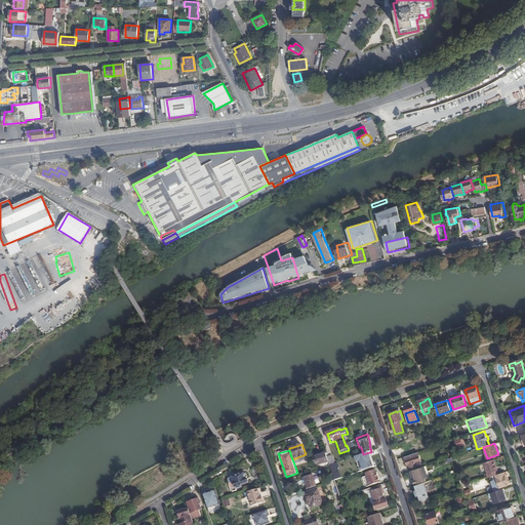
[(419,451),(405,456),(407,466),(411,465),(412,467),(417,465),(416,462),(422,461),(419,451)]
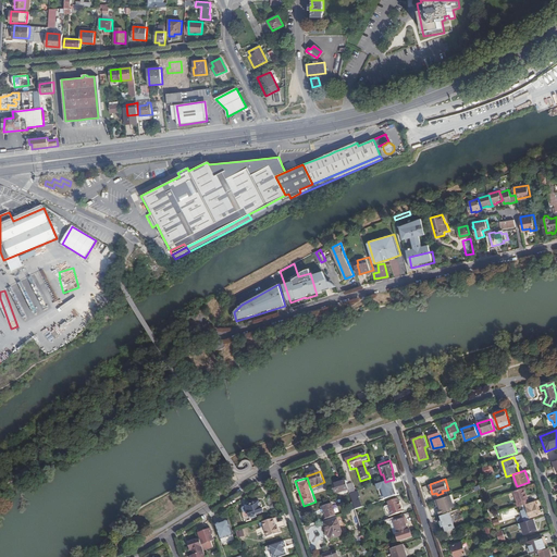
[(348,487),(346,480),(337,483),(336,482),(333,483),(336,494),(349,490),(348,487)]
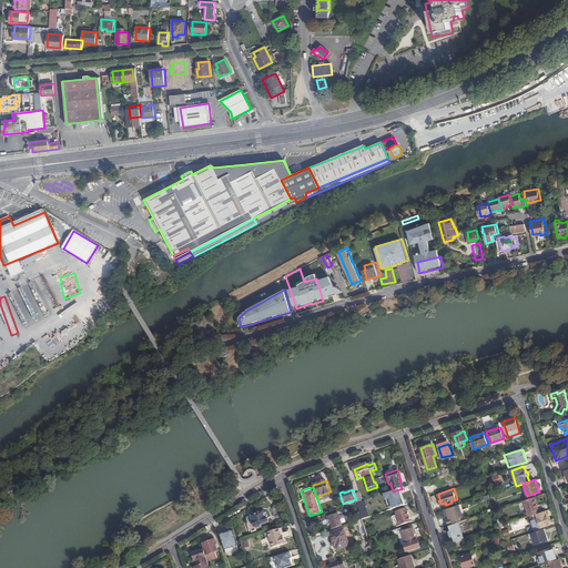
[(404,505),(399,489),(393,492),(384,495),(386,499),(389,498),(393,508),(404,505)]
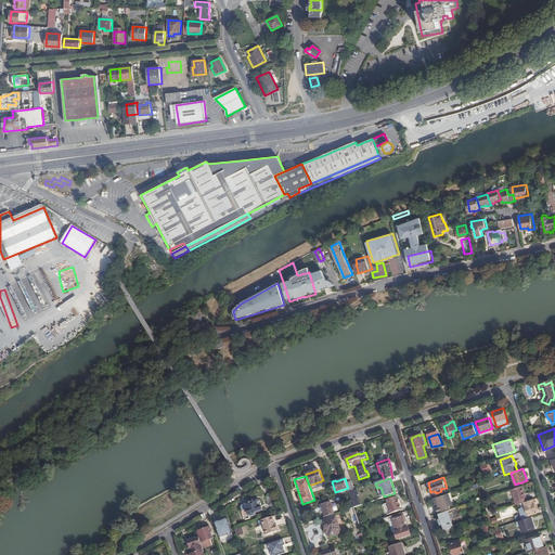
[(526,493),(523,485),(513,489),(516,501),(517,505),(525,502),(527,502),(526,498),(525,494),(526,493)]
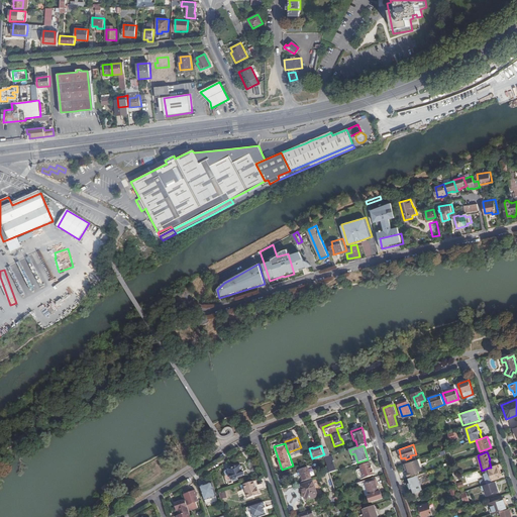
[(314,462),(325,458),(324,454),(312,458),(314,462)]
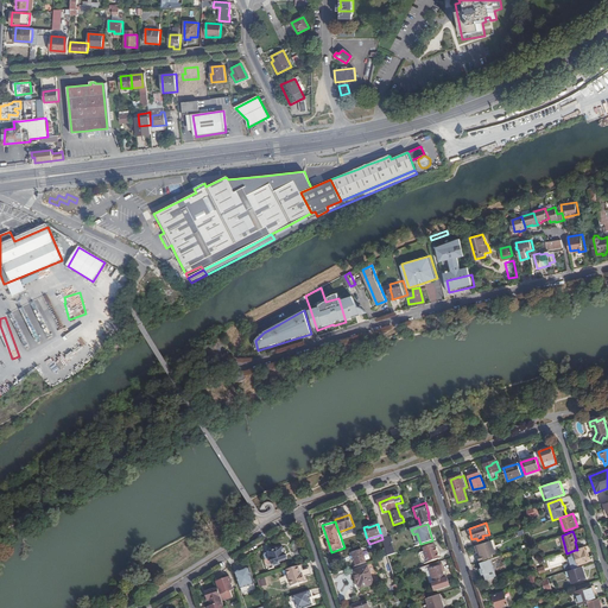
[(387,553),(388,556),(396,553),(392,543),(393,543),(392,537),(387,538),(382,539),(387,553)]
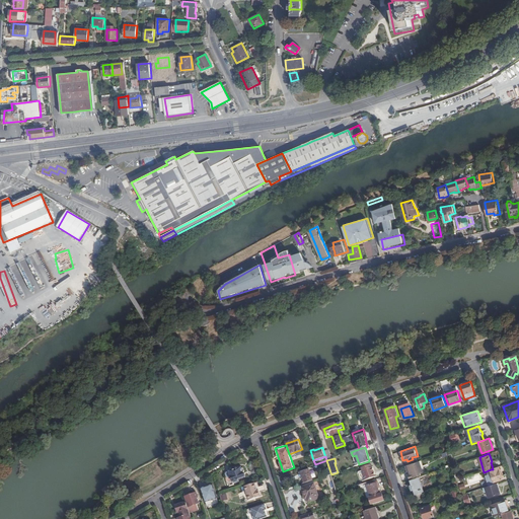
[(422,475),(418,465),(409,469),(412,478),(422,475)]
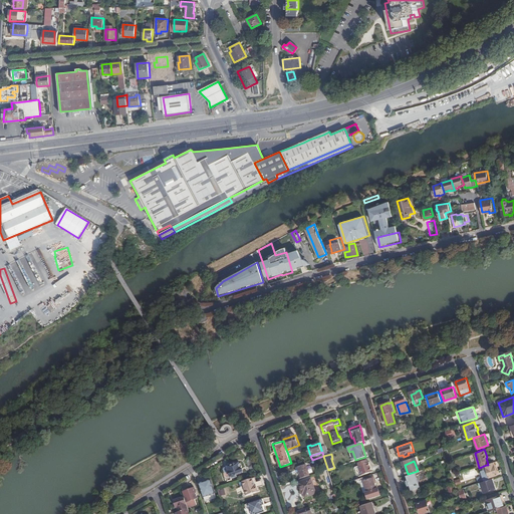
[(496,465),(495,462),(488,465),(486,465),(490,477),(498,475),(495,466),(496,465)]
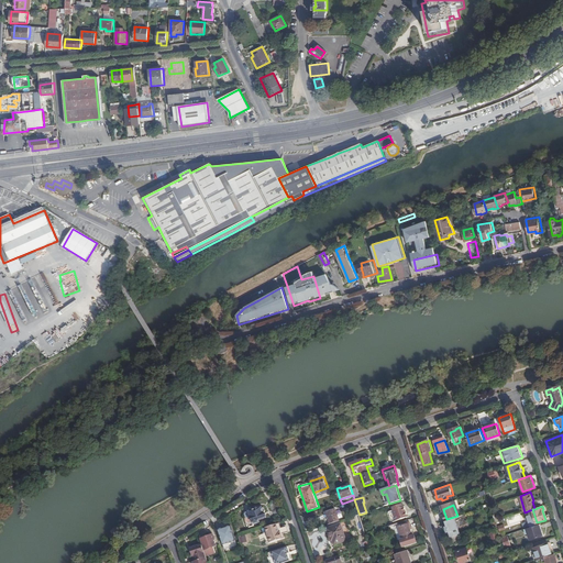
[(266,518),(262,507),(249,511),(245,512),(244,515),(245,518),(244,519),(247,527),(250,528),(254,526),(254,525),(261,522),(260,520),(266,518)]
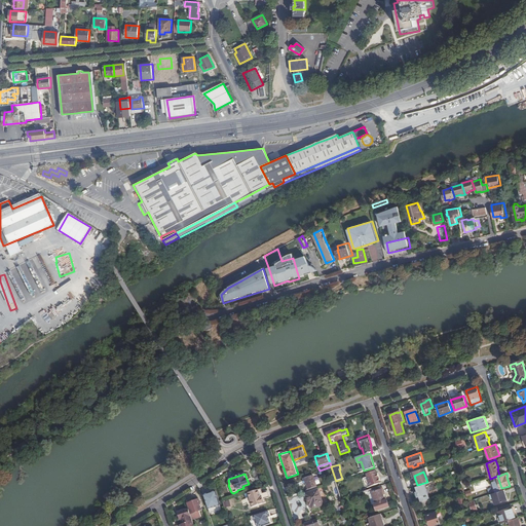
[(378,474),(368,477),(371,487),(381,484),(378,474)]
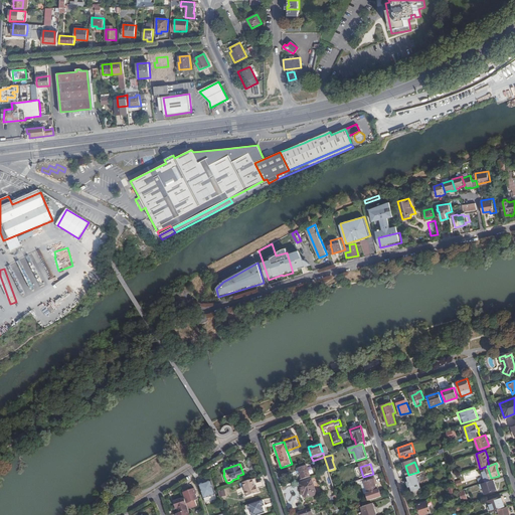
[(302,477),(303,480),(311,477),(307,466),(299,468),(302,477)]
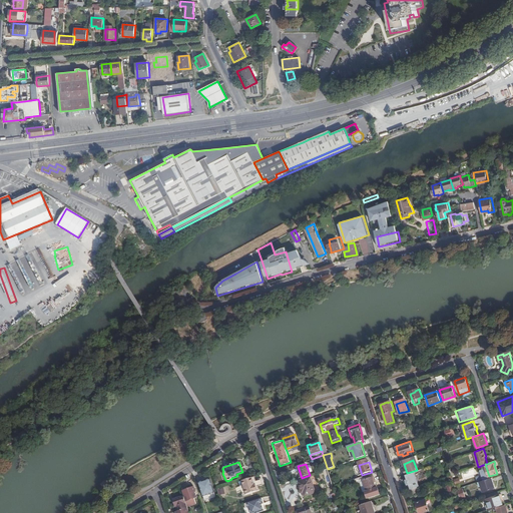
[(415,471),(418,481),(426,479),(423,469),(415,471)]
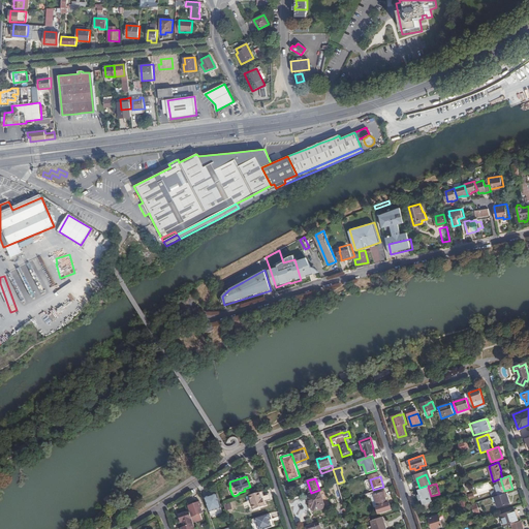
[(428,486),(418,489),(421,494),(418,494),(421,500),(423,499),(424,503),(433,501),(431,496),(428,486)]
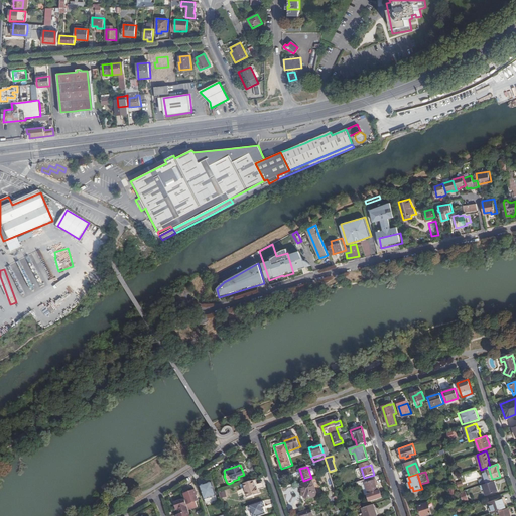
[(378,486),(375,477),(373,478),(361,481),(358,483),(359,487),(363,486),(365,485),(369,495),(367,495),(370,502),(382,498),(380,491),(378,492),(376,486),(378,486)]
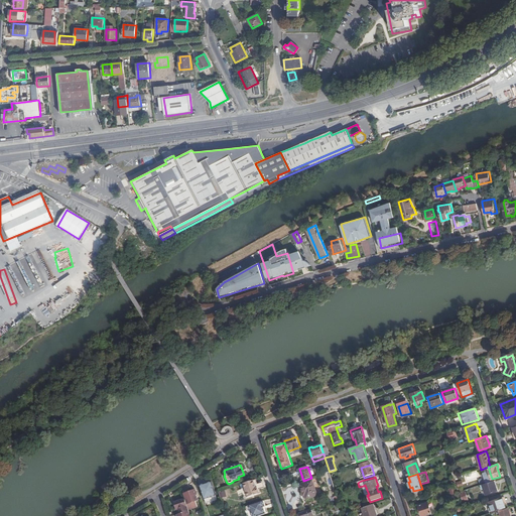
[(254,481),(243,484),(247,498),(260,494),(258,487),(256,488),(254,481)]
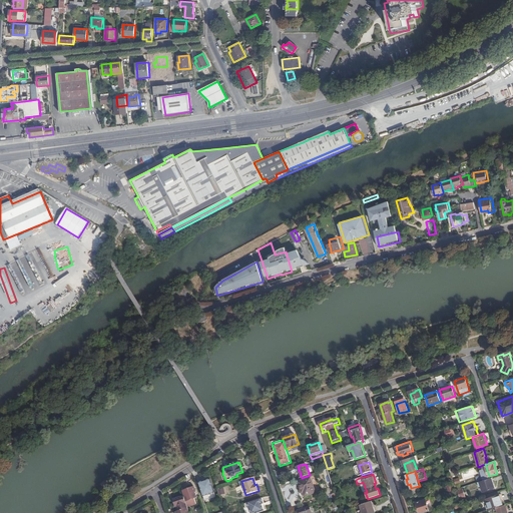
[(495,488),(492,478),(480,481),(483,491),(495,488)]
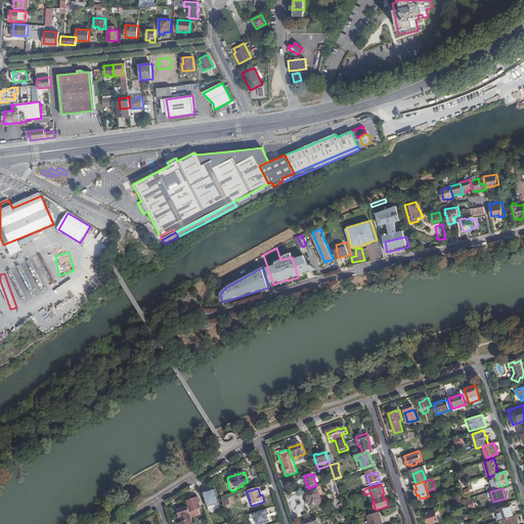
[(216,489),(212,490),(213,492),(205,494),(209,507),(211,511),(222,507),(220,503),(221,503),(216,489)]
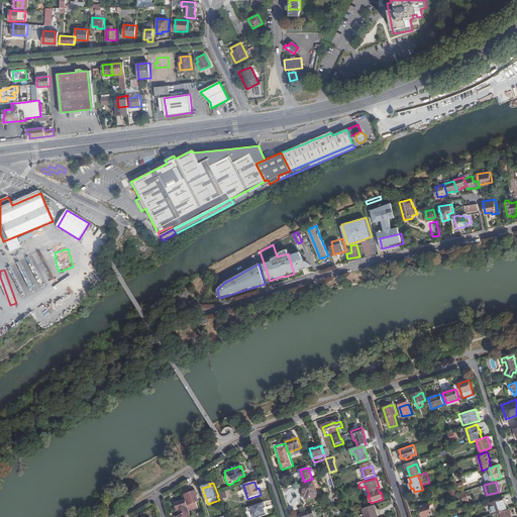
[(302,487),(305,497),(317,493),(314,483),(302,487)]
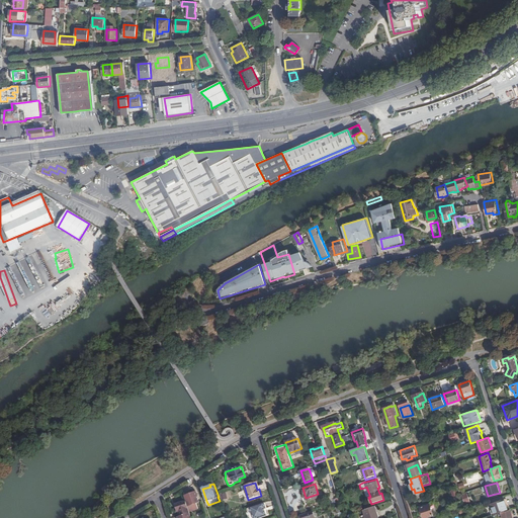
[(340,503),(337,492),(336,488),(331,490),(333,495),(333,496),(332,497),(333,500),(334,499),(335,501),(336,501),(337,504),(340,503)]
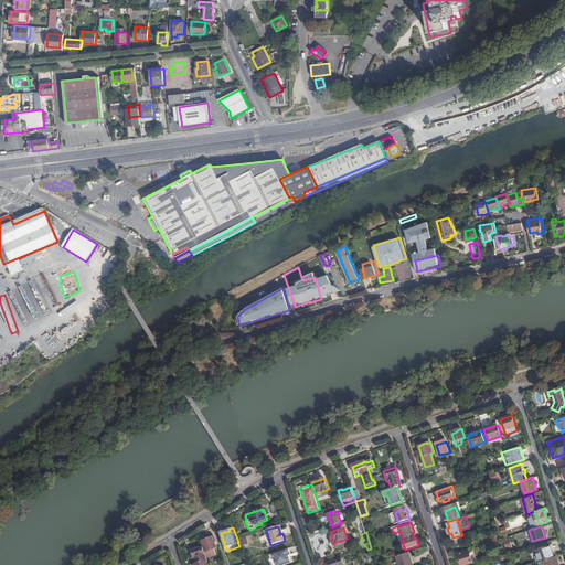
[(465,539),(464,534),(462,535),(452,537),(450,539),(454,546),(462,543),(461,540),(465,539)]
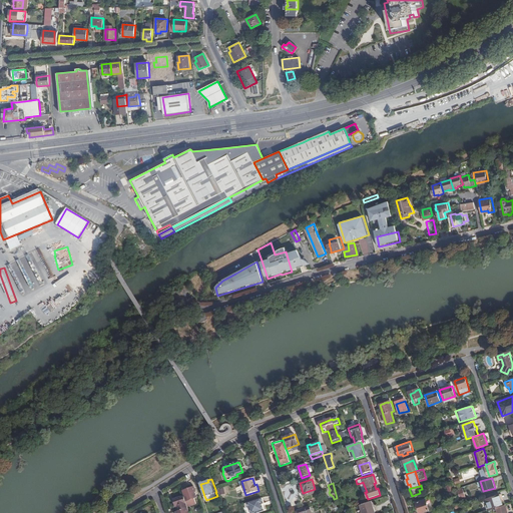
[(187,495),(184,496),(185,497),(186,501),(188,507),(197,504),(195,499),(197,498),(196,492),(194,486),(191,487),(191,488),(185,490),(187,495)]
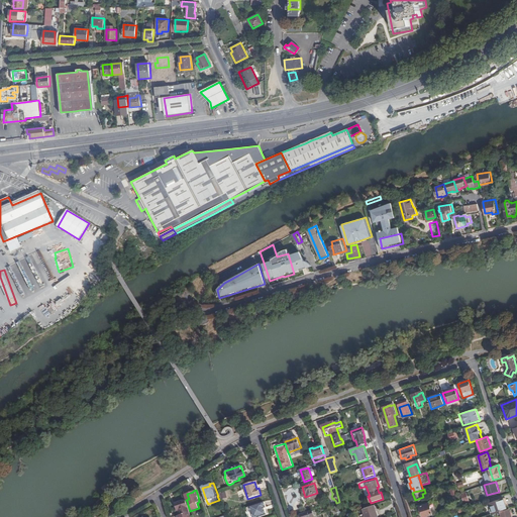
[(317,493),(305,497),(306,501),(318,497),(317,493)]
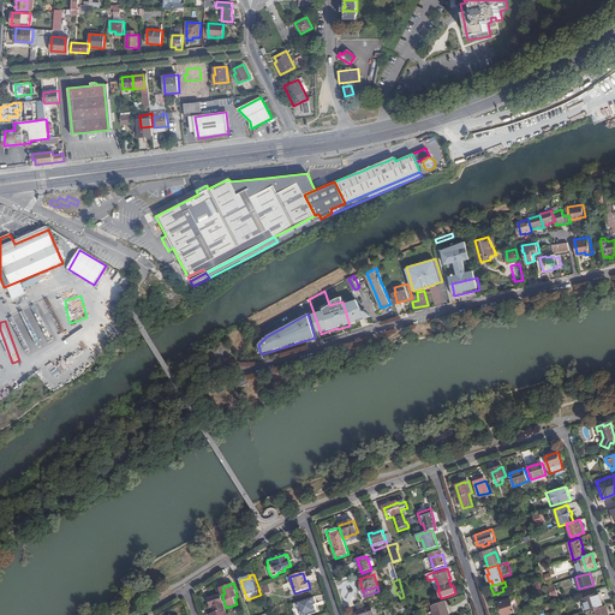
[(584,598),(587,611),(597,608),(604,605),(599,593),(584,598)]
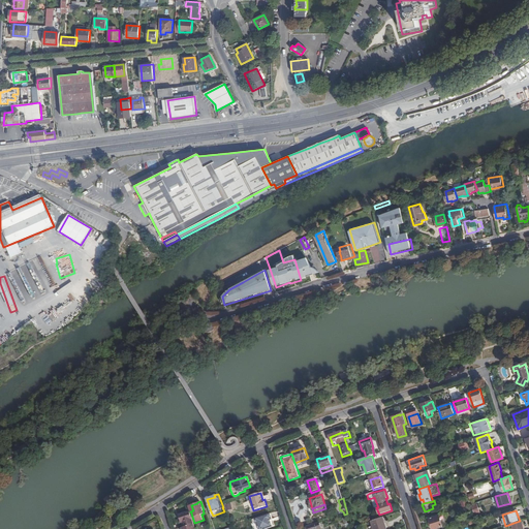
[(186,512),(179,515),(180,520),(182,519),(183,523),(182,523),(184,527),(194,524),(194,523),(192,517),(191,512),(187,514),(186,512)]
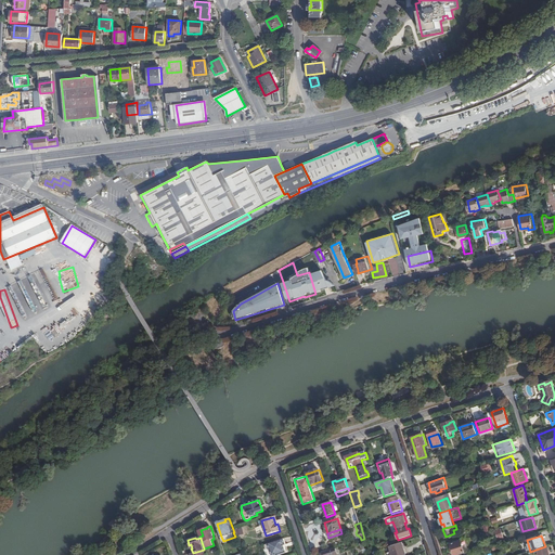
[(284,539),(269,544),(272,554),(278,554),(286,553),(284,545),(285,544),(284,539)]
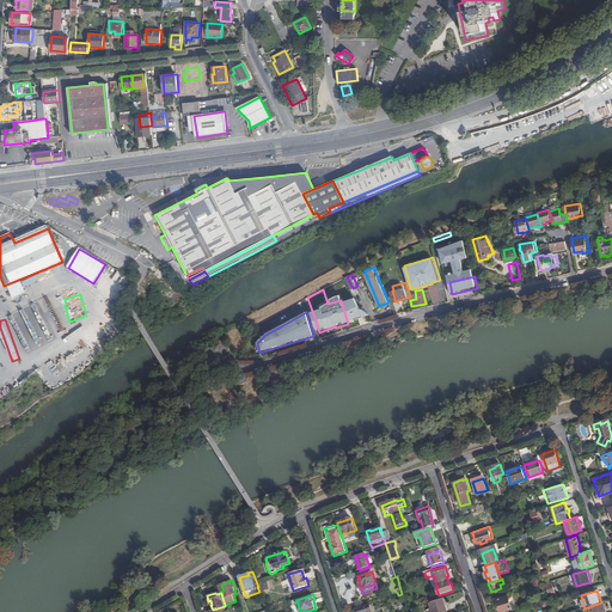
[(513,609),(509,595),(497,599),(501,611),(513,609)]
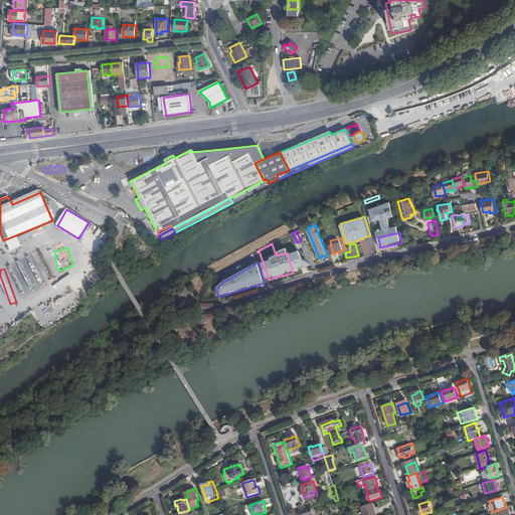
[(375,514),(372,504),(361,508),(363,514),(375,514)]
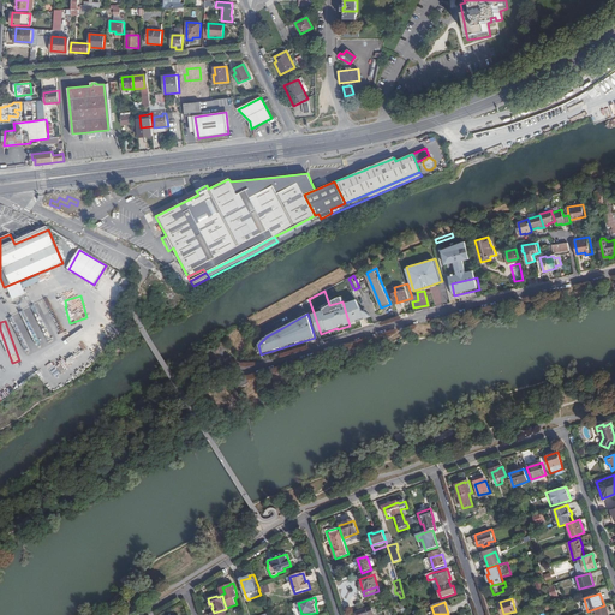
[(609,610),(607,604),(604,605),(597,608),(599,614),(608,614),(607,610),(609,610)]
